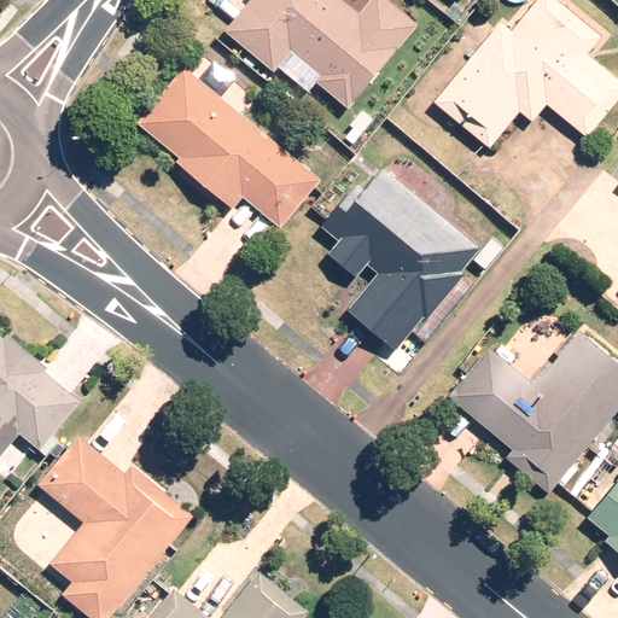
[(418,22),(391,0),(367,0),(359,11),(344,0),(248,0),(223,30),(273,71),(291,51),(319,74),(314,80),(348,108),(418,22)]
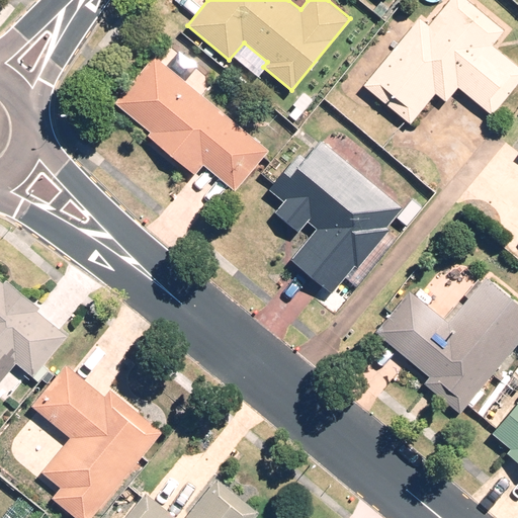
[(467,0),(449,0),(428,25),(419,18),(363,85),(410,123),(435,92),(445,101),(457,86),(491,113),(517,80),(517,66),(492,45),(505,30),(467,0)]
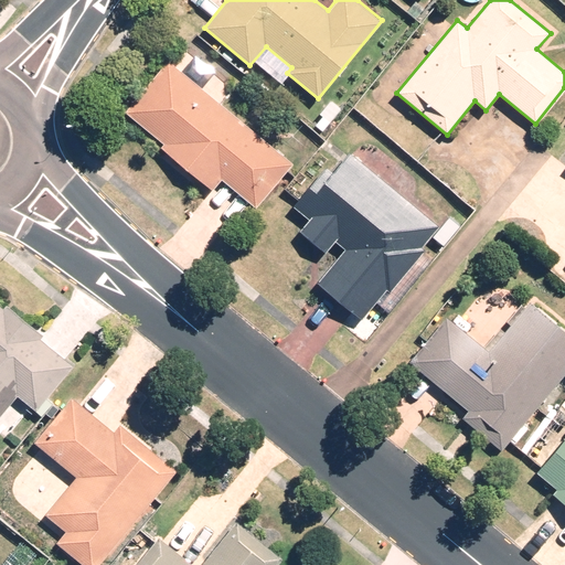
[(163,144),(160,147),(212,190),(221,180),(256,209),(294,162),(167,60),(125,112),(163,144)]
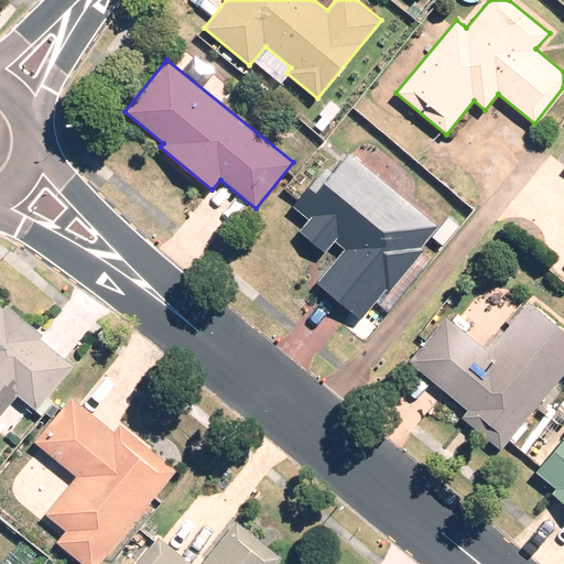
[(438,225),(348,151),(331,172),(325,167),(293,206),(308,218),(299,230),(325,251),(335,239),(346,248),(317,282),(361,318),(375,302),(388,312),(433,257),(420,247),(438,225)]
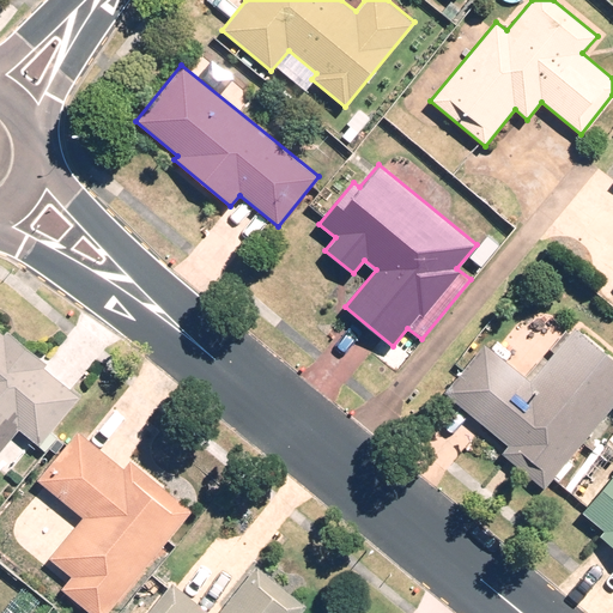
[(499,246),(487,236),(471,258),(481,267),(499,246)]
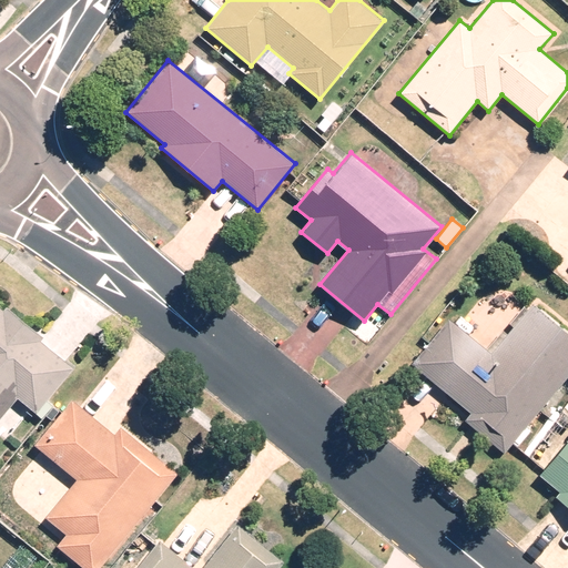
[(527,426),(567,376),(567,331),(534,303),(528,308),(520,303),(506,320),(514,326),(508,333),(503,327),(485,350),(448,318),(411,363),(470,413),(465,419),(504,453),(514,440),(518,445),(531,429),(527,426)]
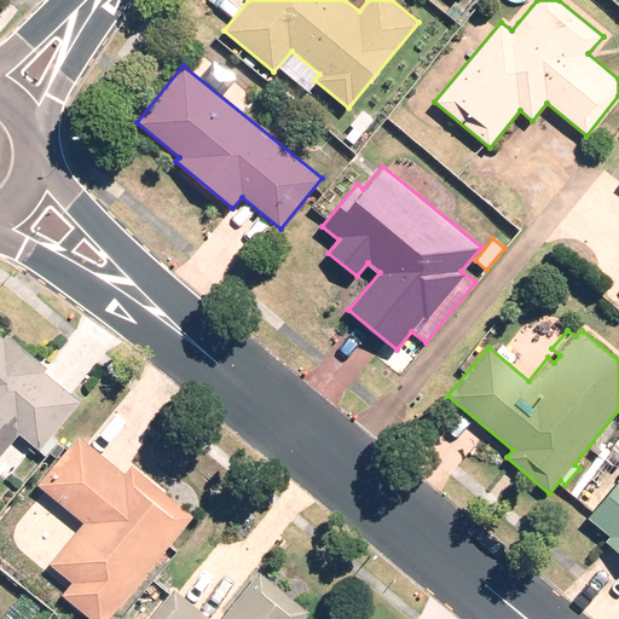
[(0,455),(18,433),(40,450),(80,400),(44,371),(47,366),(6,334),(4,337),(0,334),(0,455)]
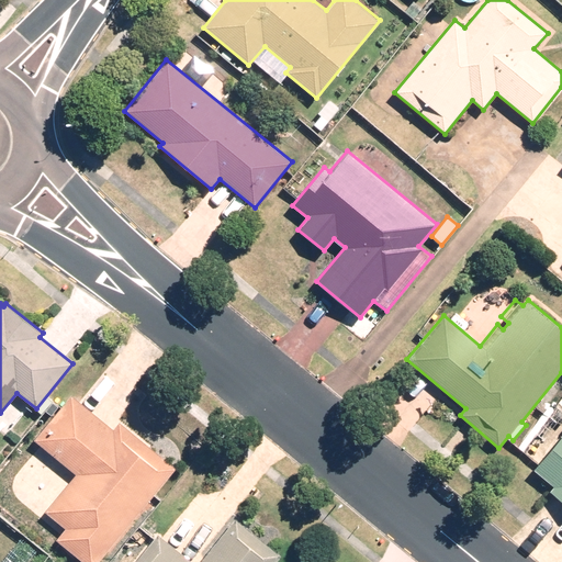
[(82,561),(98,561),(176,469),(120,422),(113,430),(71,396),(34,440),(76,474),(46,510),(66,528),(56,540),(82,561)]
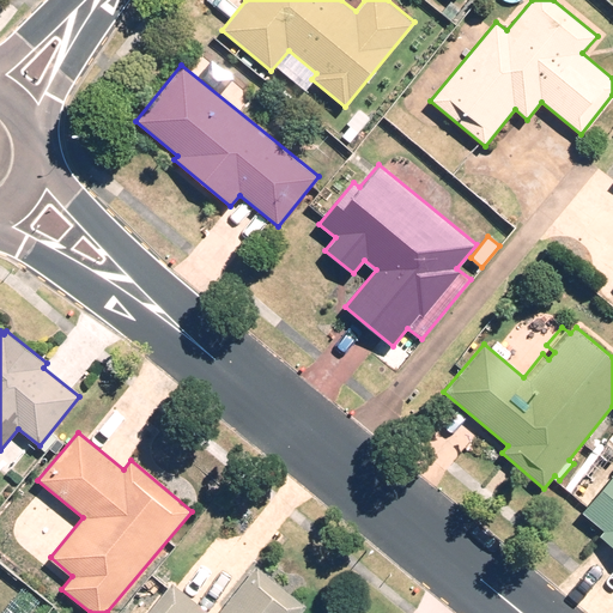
[(612,475),(582,513),(604,530),(599,535),(612,546),(612,475)]
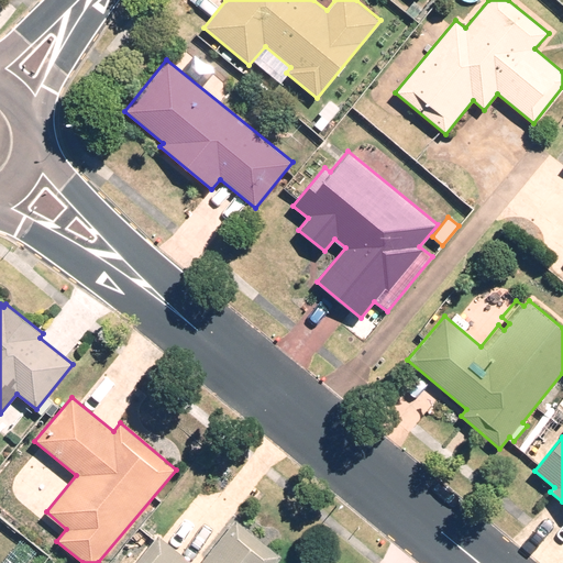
[(274,562),(280,555),(235,520),(200,562),(191,562),(157,536),(135,562),(274,562)]
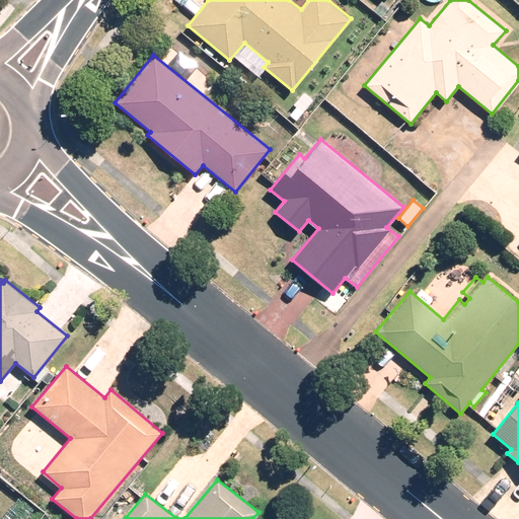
All buildings are outlined.
